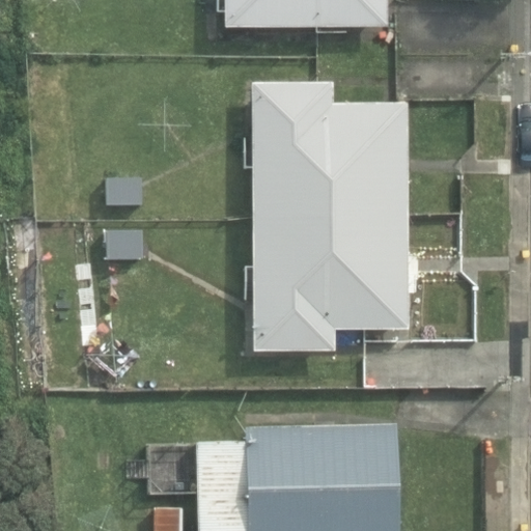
[(226,0),(227,25),(388,23),(387,0),(226,0)]
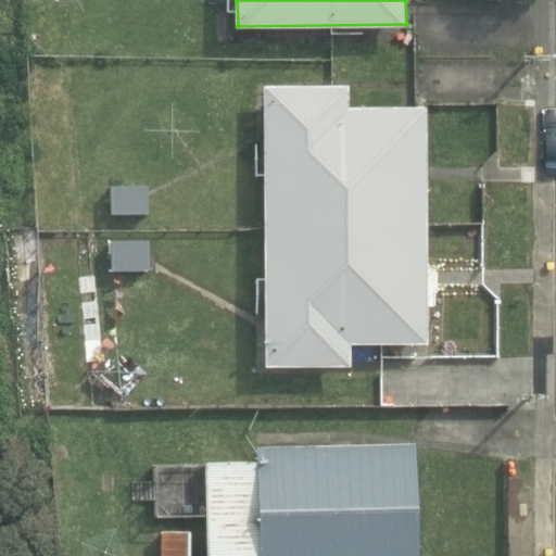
[(264,84),(265,364),(350,364),(350,342),(427,342),(427,105),(349,105),(349,84),(264,84)]
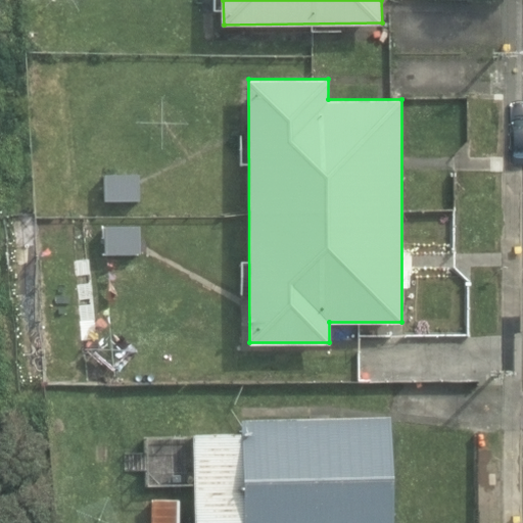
[(105,173),(105,199),(143,199),(142,172),(105,173)]
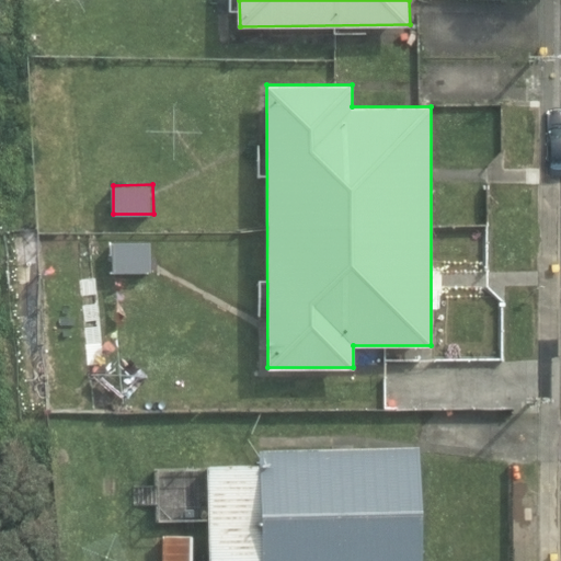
[(114,240),(115,271),(152,270),(151,239),(114,240)]
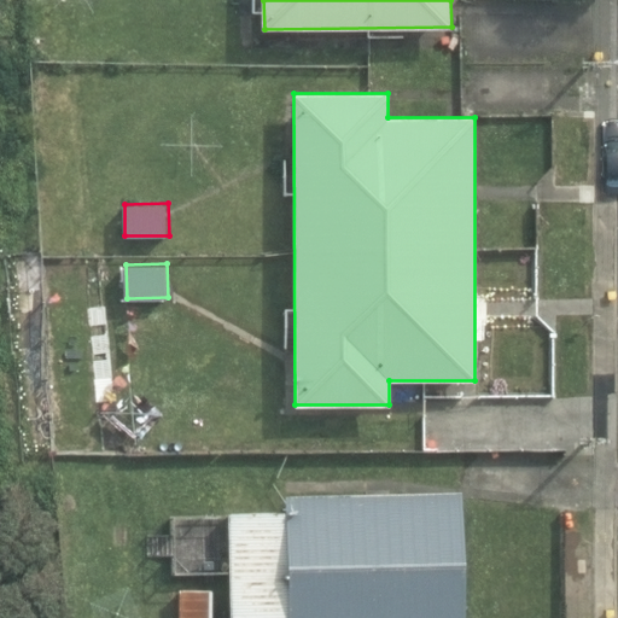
[(464,617),(464,490),(286,493),(286,509),(229,511),(231,617),(464,617)]
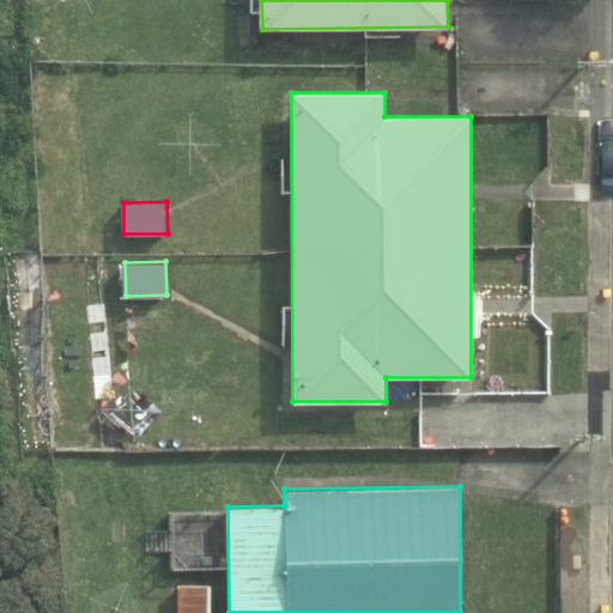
[(176,612),(213,612),(216,583),(178,582),(176,612)]
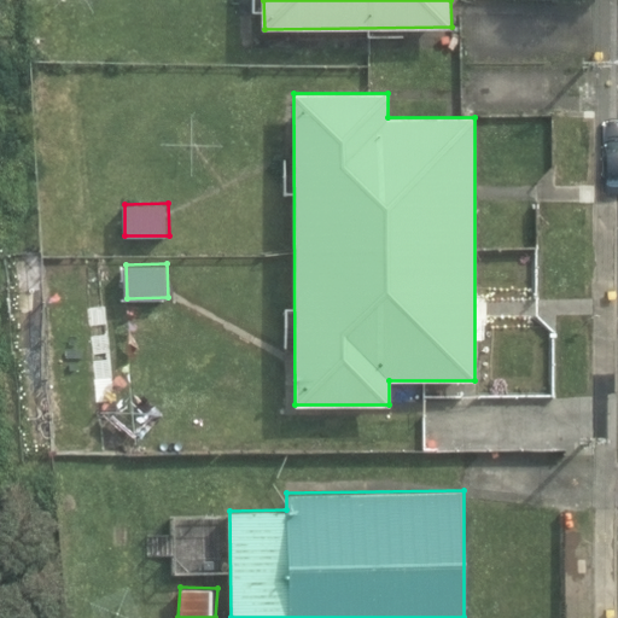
All buildings are outlined.
